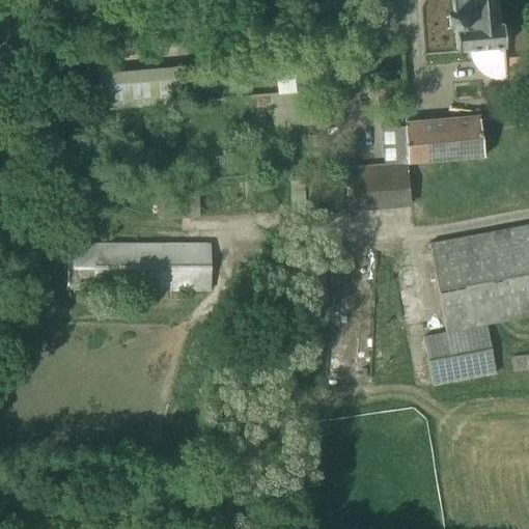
[(452,0),(454,14),(449,14),(450,29),(455,28),(457,50),(470,49),(471,54),(473,59),(475,64),(477,67),(481,72),(485,74),(490,77),(494,78),(502,80),(507,80),(509,100),(525,98),(521,56),(506,57),(505,45),(506,44),(510,39),(509,27),(504,24),(504,20),(499,20),(497,0),(452,0)]
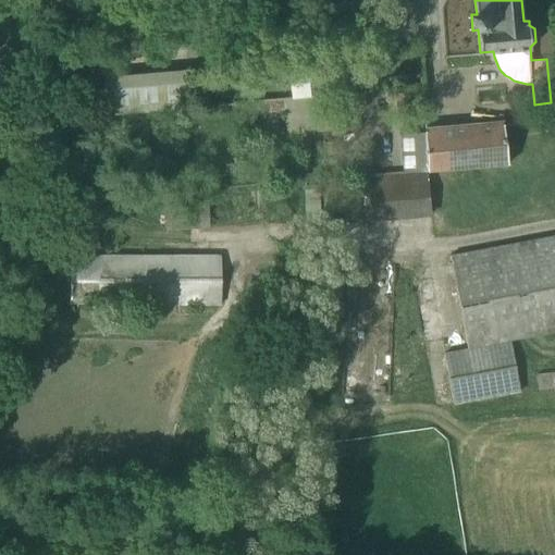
[(189,70),(105,76),(108,114),(193,108),(189,70)]
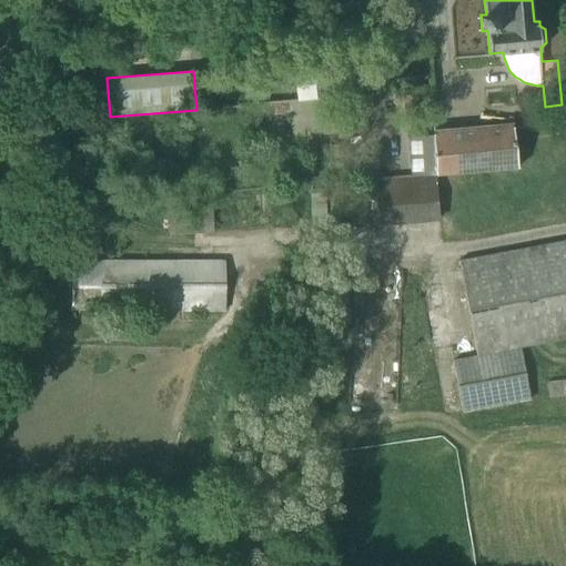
[(299,100),(327,98),(342,95),(363,94),(362,77),(316,81),(316,78),(297,80),(299,100)]
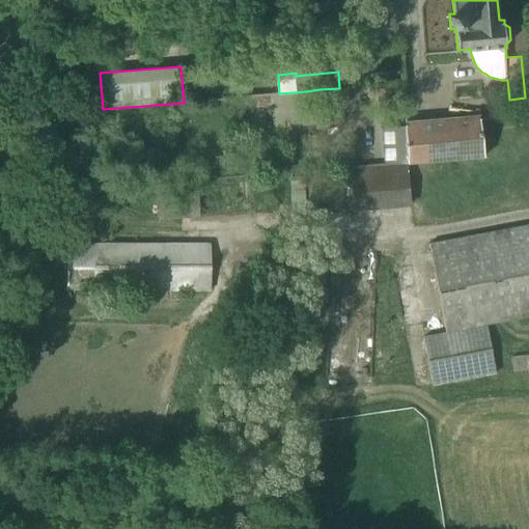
[(306,91),(279,93),(272,93),(274,128),(321,124),(319,104),(307,105),(306,91)]
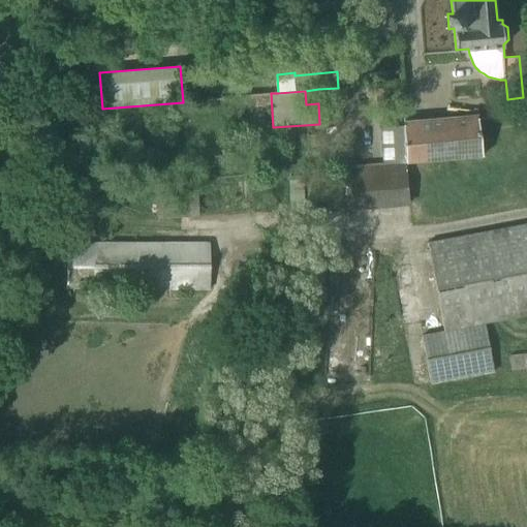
[(384,164),(407,163),(484,156),(479,114),(404,120),(404,124),(400,124),(381,126),(384,164)]
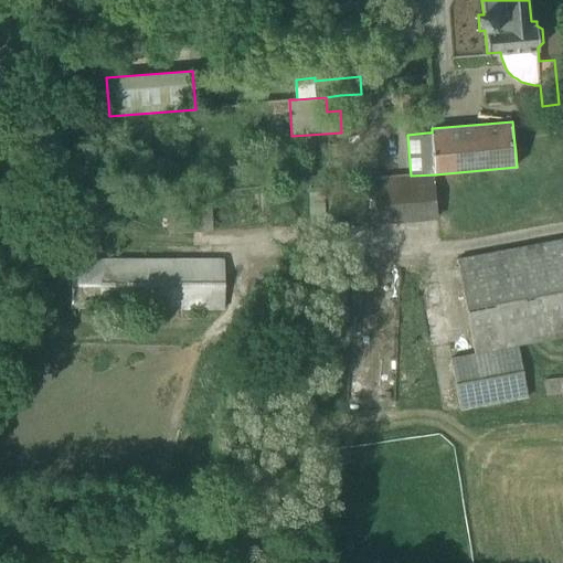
[(344,141),(329,144),(332,180),(349,178),(344,141)]
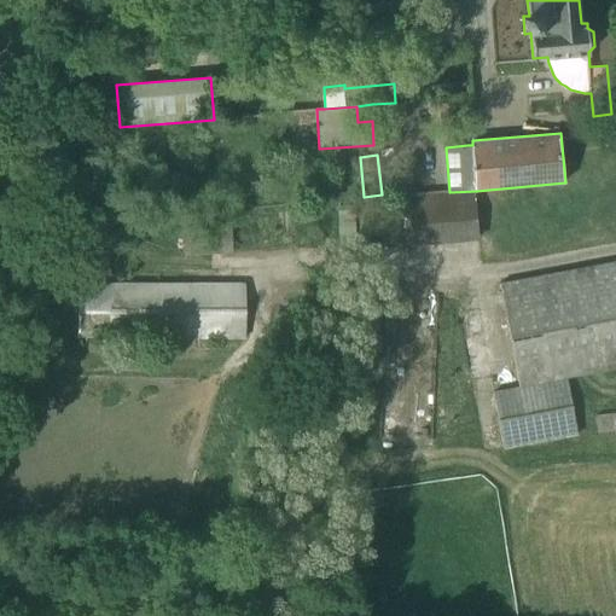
[(476,191),(449,192),(408,196),(412,245),(480,239),(476,192),(476,191)]
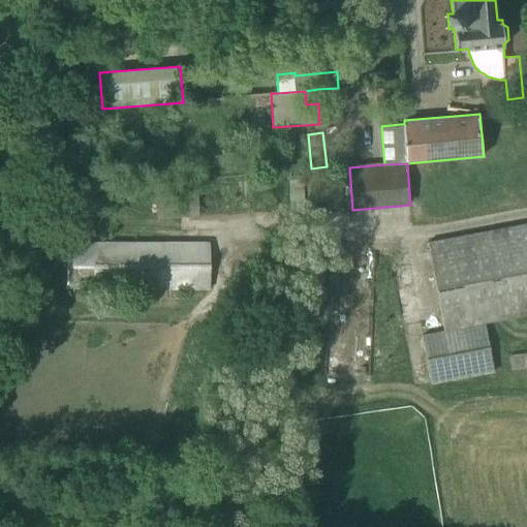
[(198,187),(156,190),(158,218),(200,215),(198,187)]
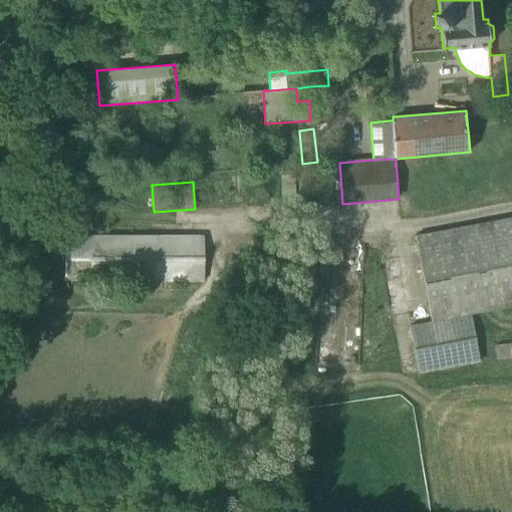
[(511,216),(416,235),(432,321),(511,305),(511,216)]
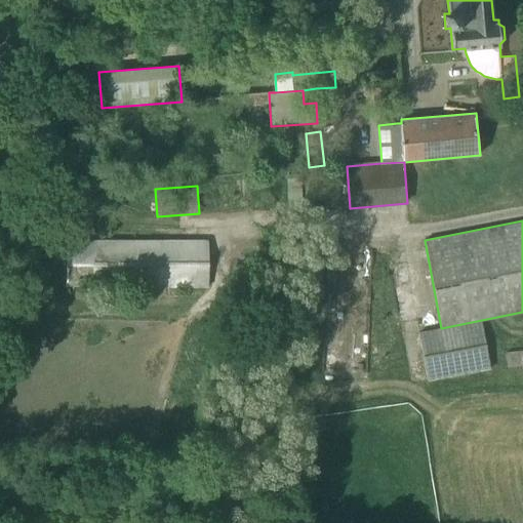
[(68,239),(67,285),(209,287),(209,239),(68,239)]
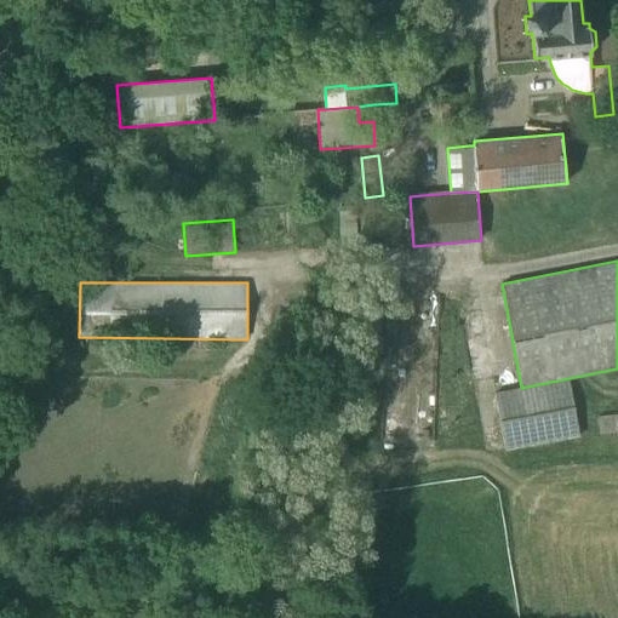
[(570,379),(496,394),(507,448),(581,435),(570,379)]
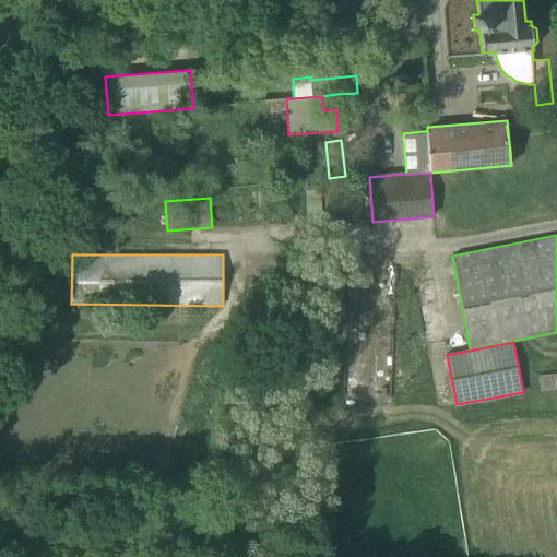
[(556,371),(540,375),(542,390),(556,387),(556,371)]
